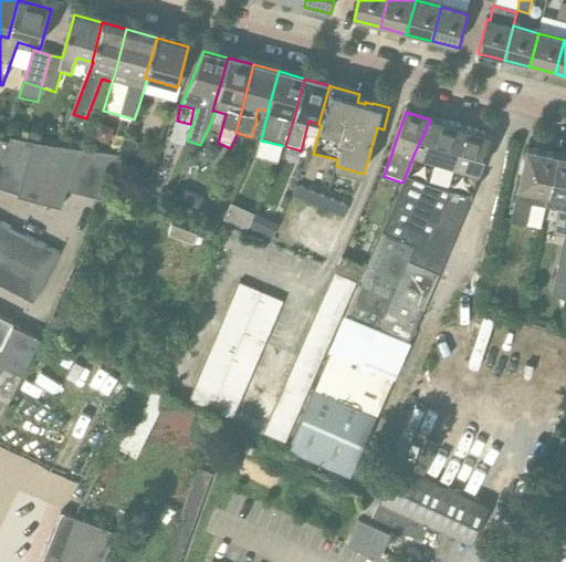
[(479,175),(490,137),(430,120),(413,155),(402,183),(404,183),(384,229),(447,259),(472,197),(479,175)]
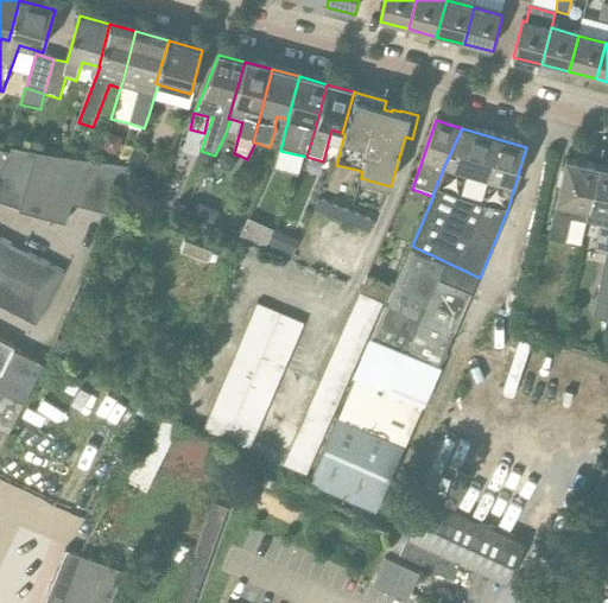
[(122,140),(106,135),(100,152),(118,158),(122,140)]
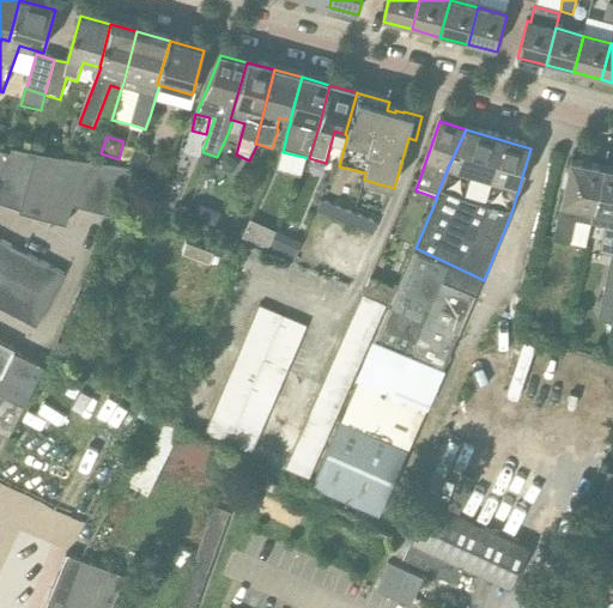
[(0,201),(17,151),(18,149),(0,145),(0,201)]
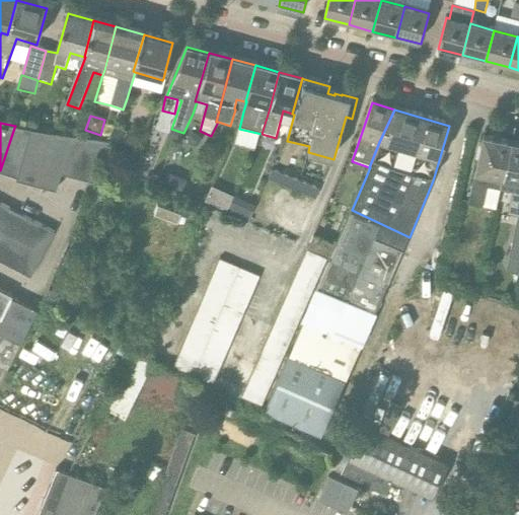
[(31,131),(14,128),(0,170),(0,172),(17,178),(19,179),(31,131)]
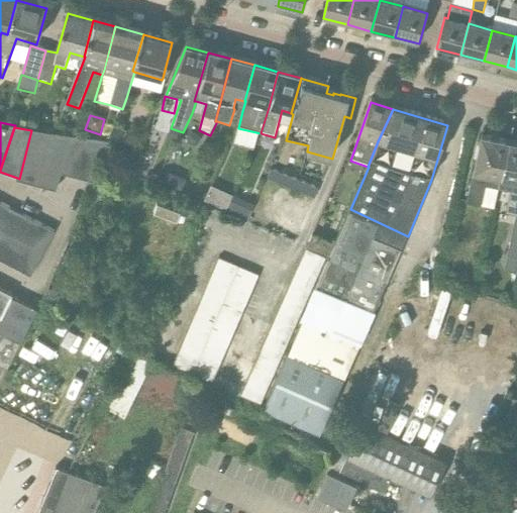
[(53,133),(31,130),(19,179),(17,178),(16,181),(38,187),(53,133)]
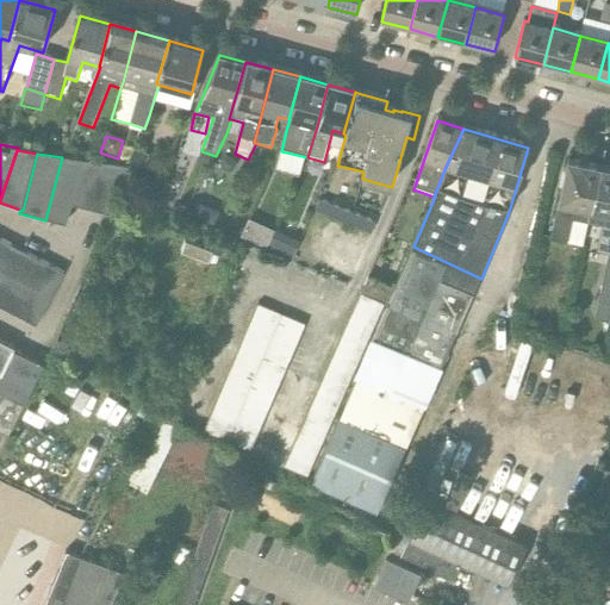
[(207,169),(212,157),(201,154),(198,164),(207,169)]
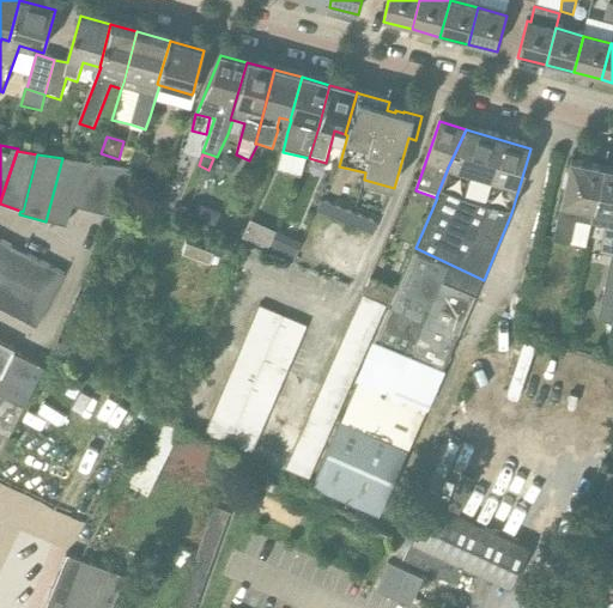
[(87,163),(62,158),(46,222),(66,228),(72,207),(74,207),(87,163)]
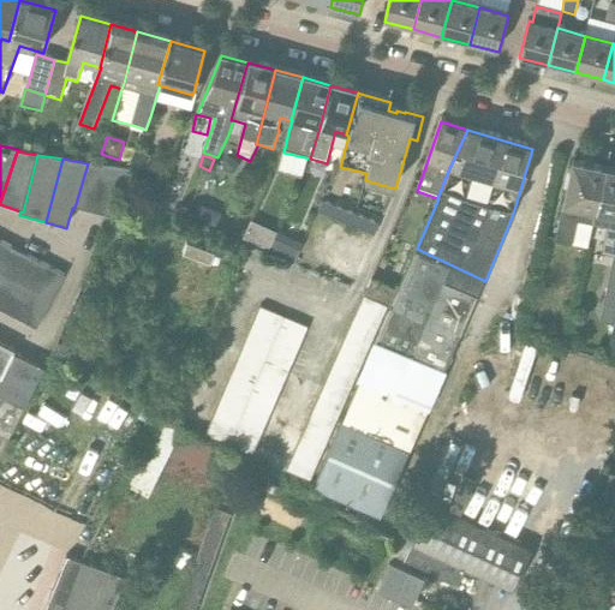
[(587,250),(592,226),(605,169),(573,162),(568,185),(563,205),(554,243),(572,246),(587,250)]
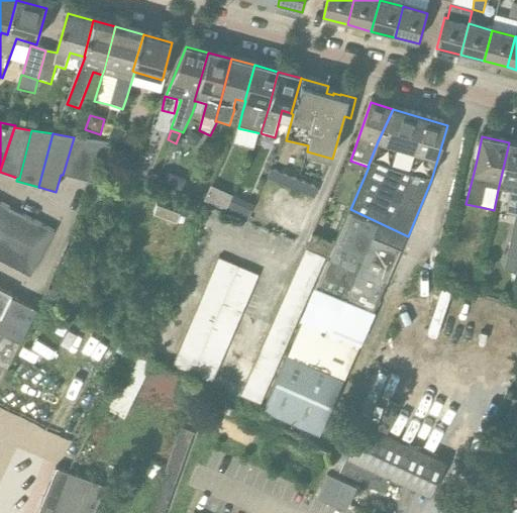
[(93,140),(74,137),(63,175),(80,180),(93,140)]
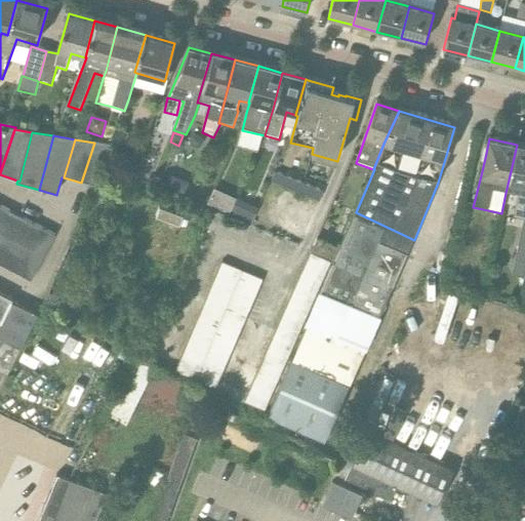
[(81,183),(95,187),(112,146),(94,143),(81,183)]
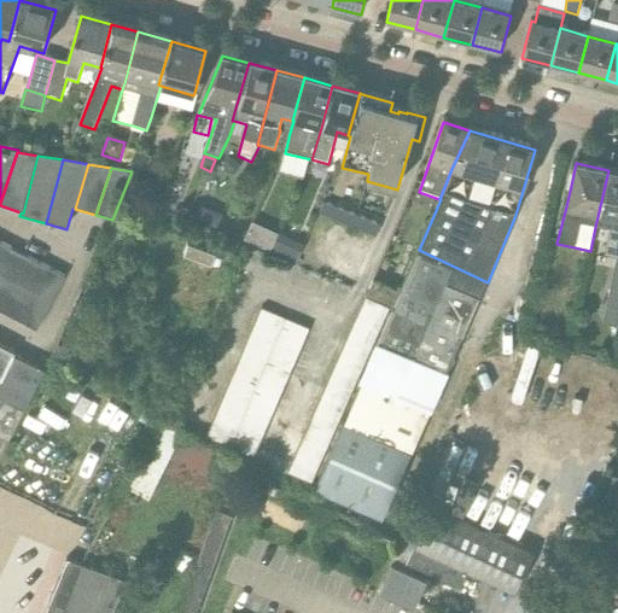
[(617,171),(608,170),(595,227),(611,231),(605,255),(617,258),(617,257),(617,171)]
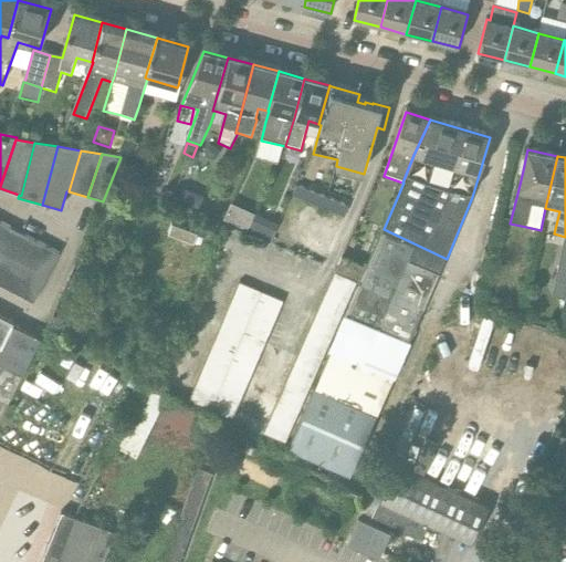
[(293,199),(344,220),(349,209),(297,188),(293,199)]
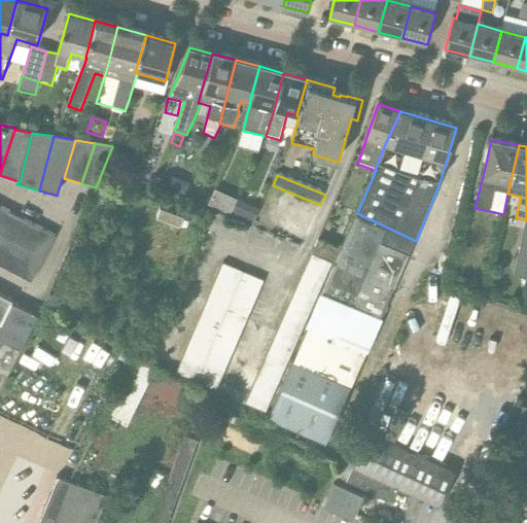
[(235,206),(222,201),(218,210),(231,215),(235,206)]
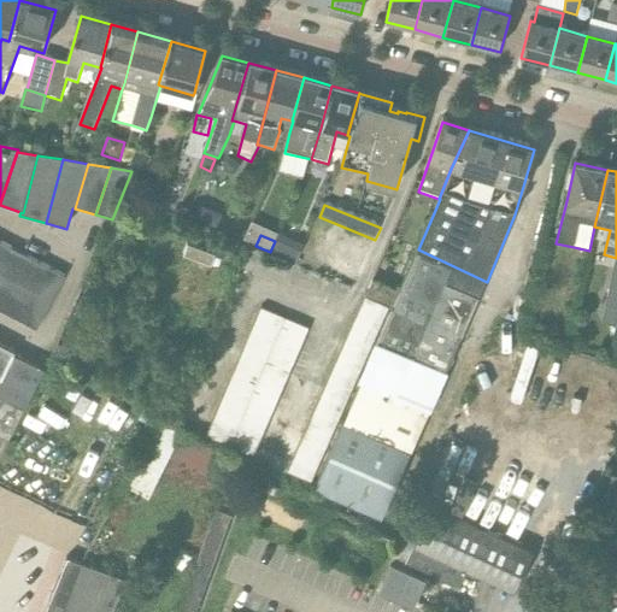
[(294,242),(283,263),(294,268),(304,247),(294,242)]
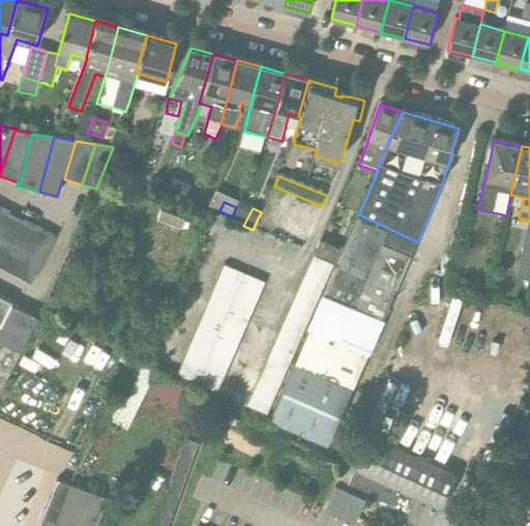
[(0,237),(11,216),(0,210),(0,237)]
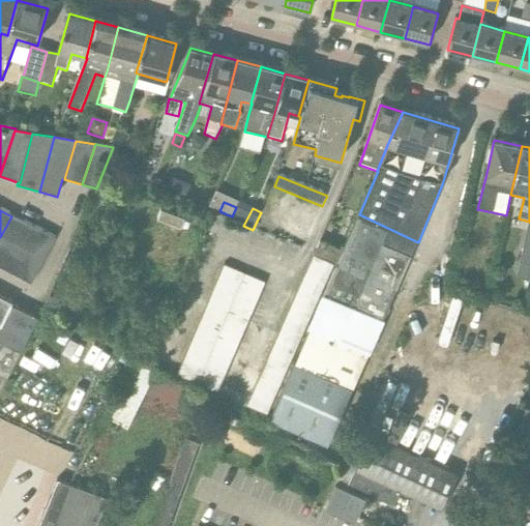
[(324,297),(385,319),(418,242),(359,214),(358,217),(344,253),(339,264),(337,268),(324,297)]
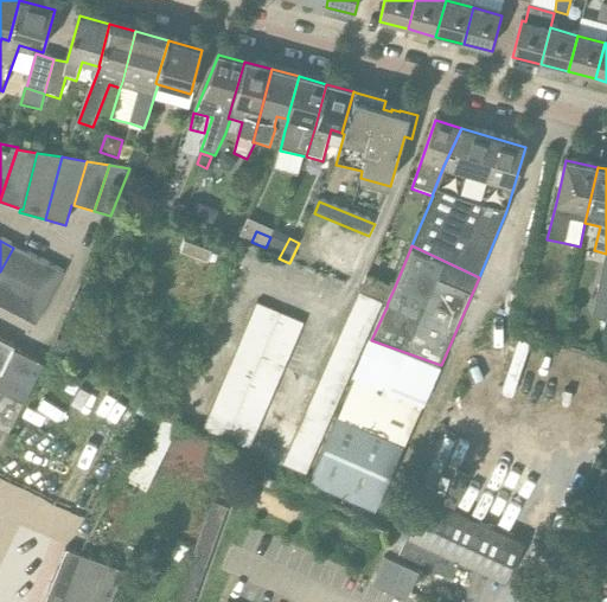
[(0,271),(0,274),(12,281),(25,255),(13,248),(0,271)]
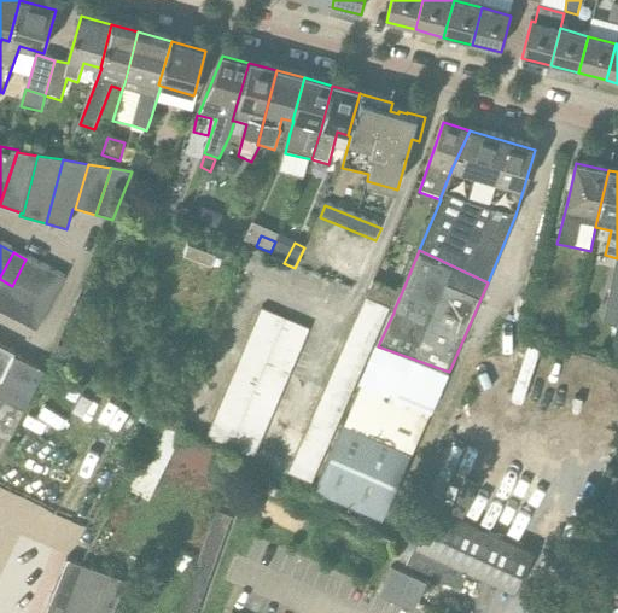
[(617,257),(617,258),(607,310),(617,311),(617,257)]
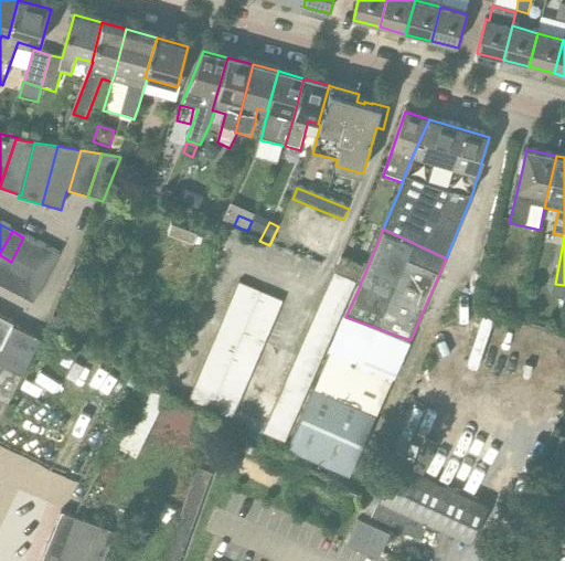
[(11,262),(23,268),(35,244),(23,237),(11,262)]
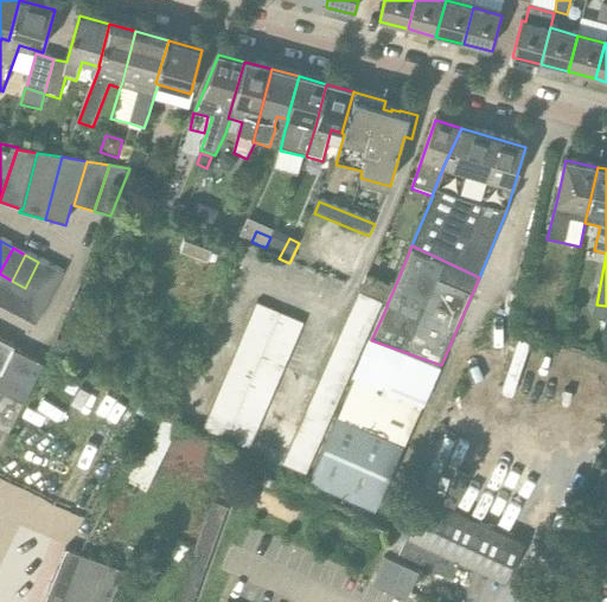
[(25,288),(37,294),(51,268),(38,262),(25,288)]
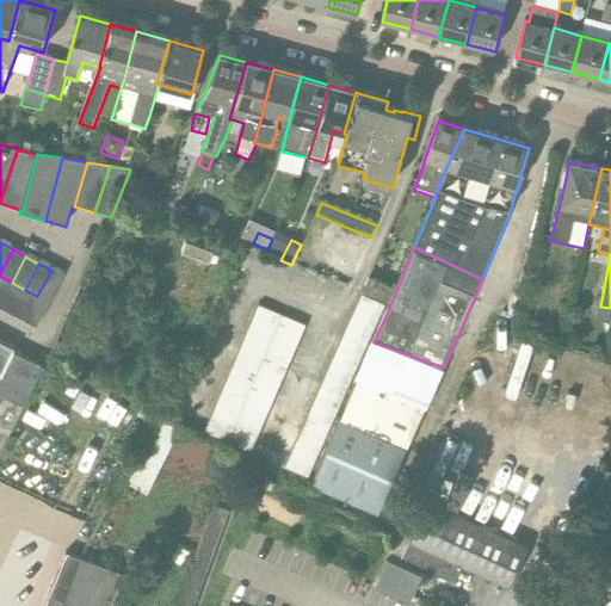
[(37,296),(50,303),(65,277),(51,270),(37,296)]
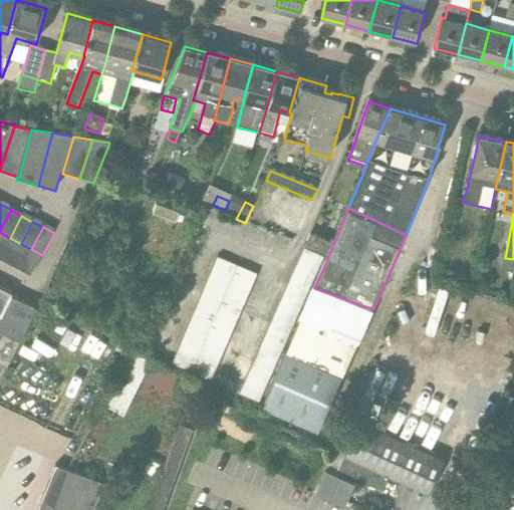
[(0,256),(10,238),(0,232),(0,256)]
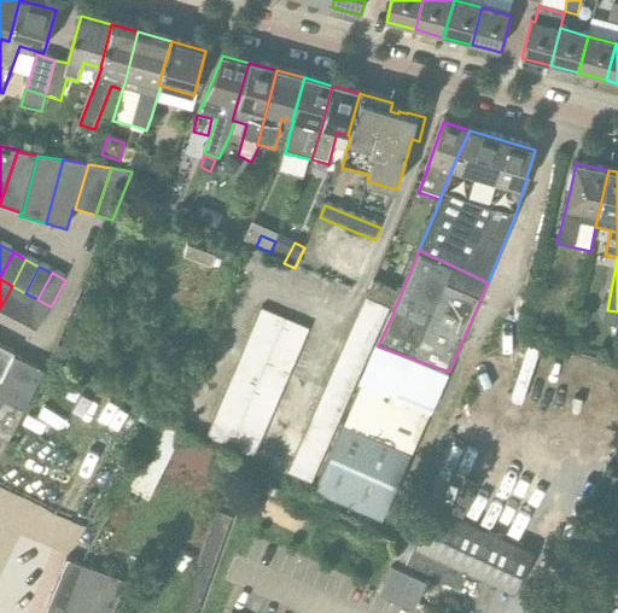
[(395,308),(401,295),(374,282),(368,296),(395,308)]
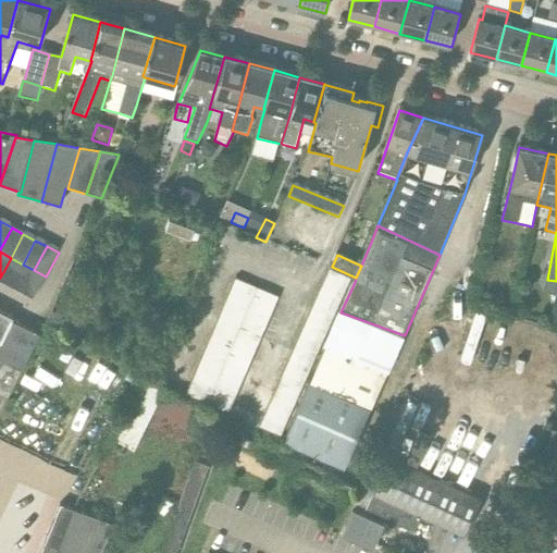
[(0,278),(0,283),(10,289),(23,265),(11,258),(0,278)]
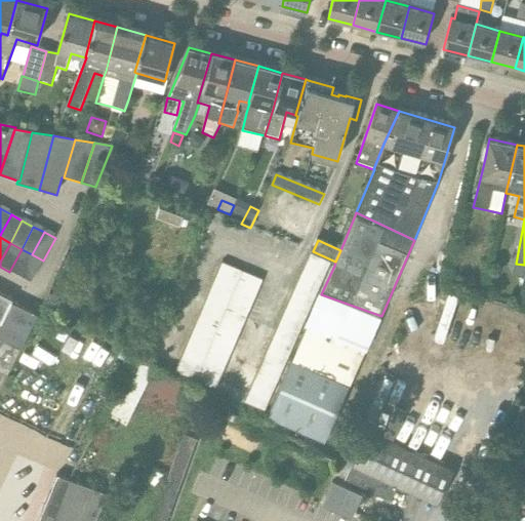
[(9,272),(21,278),(32,254),(22,249),(9,272)]
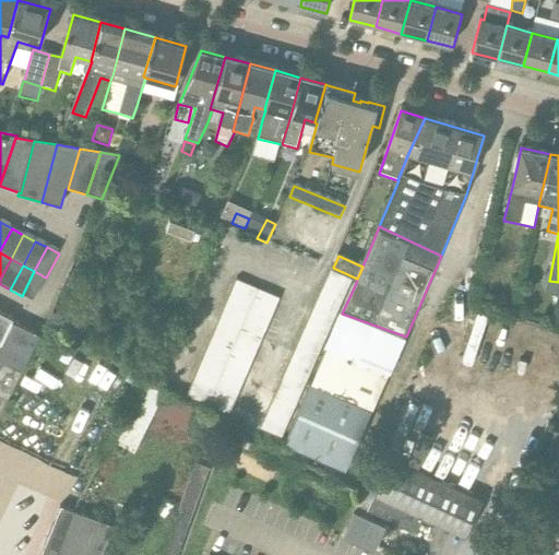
[(356,283),(357,279),(333,268),(328,280),(349,288),(353,281),(356,283)]
